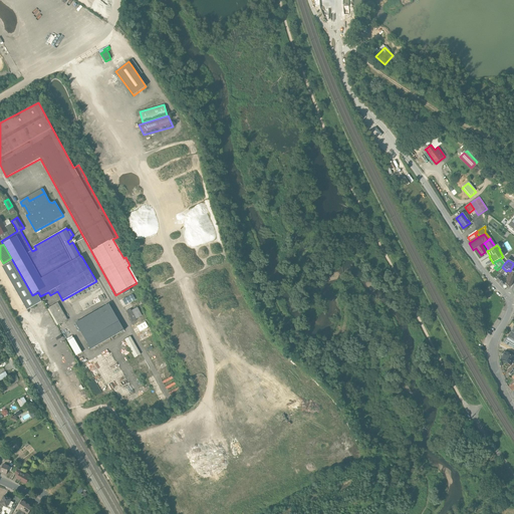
[(32,296),(12,261),(2,267),(27,310),(41,302),(36,293),(32,296)]
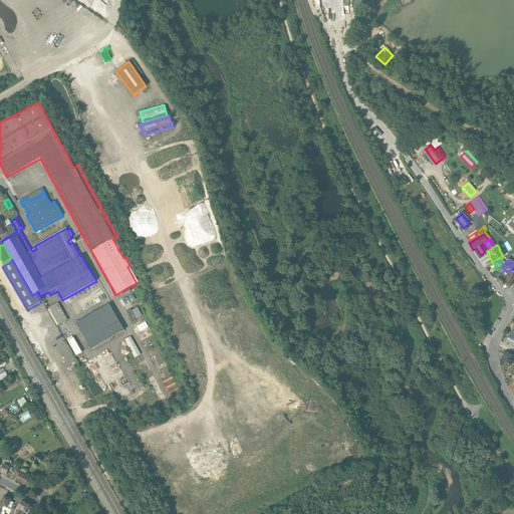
[(497,270),(491,276),(495,281),(496,281),(499,278),(503,274),(506,271),(502,267),(502,266),(497,270)]
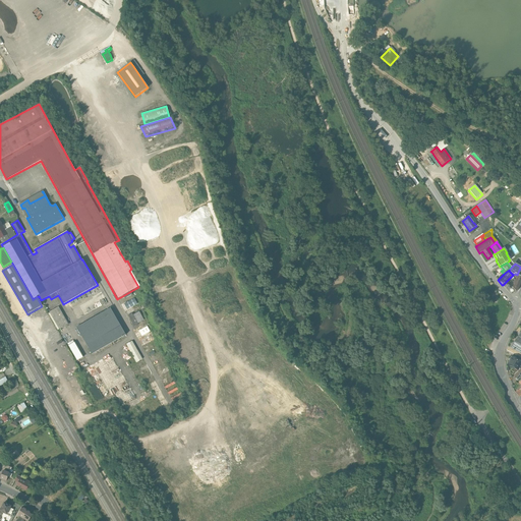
[(517,279),(516,283),(514,282),(513,284),(512,288),(516,292),(517,291),(518,289),(520,281),(520,276),(517,275),(515,274),(513,277),(517,279)]
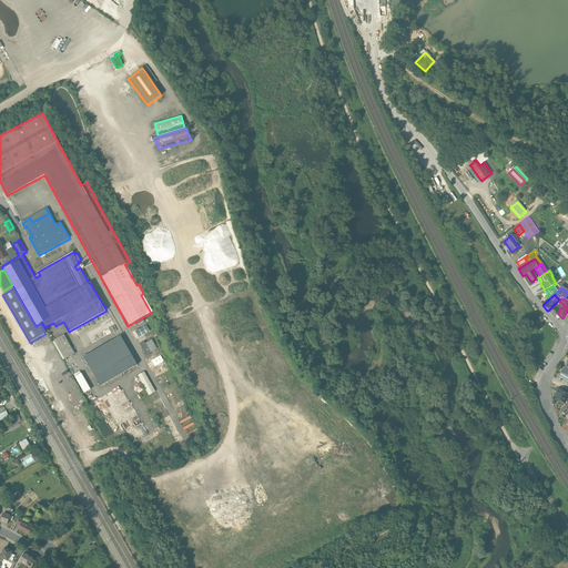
[(555,311),(551,307),(548,311),(557,321),(563,318),(558,314),(555,311)]
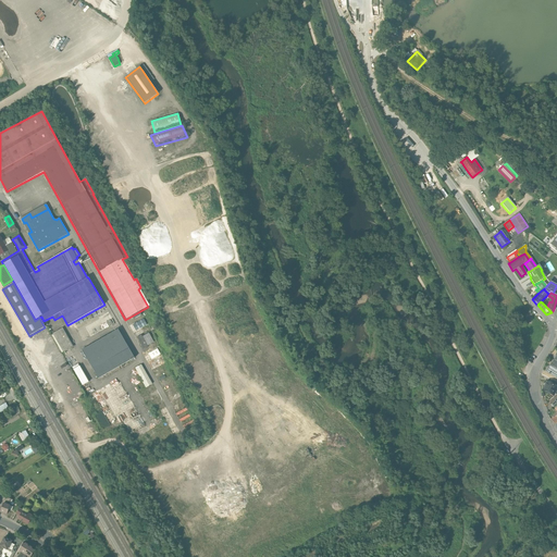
[(148,324),(146,318),(131,324),(134,331),(148,324)]
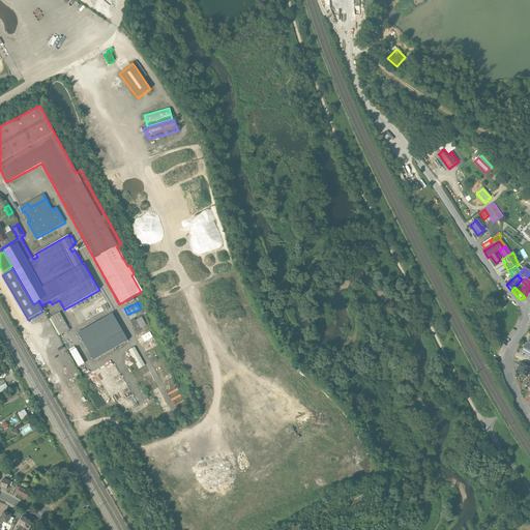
[(60,335),(69,330),(59,313),(50,318),(60,335)]
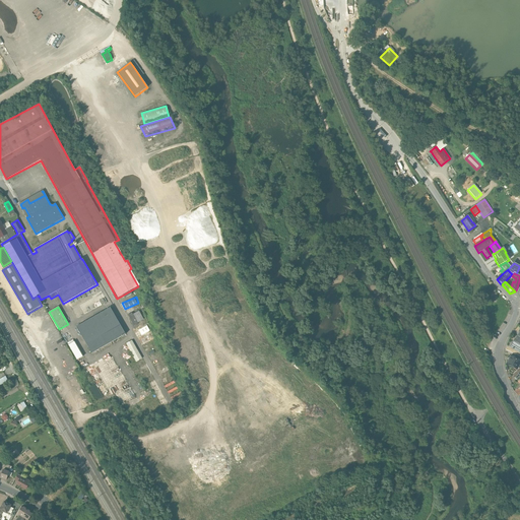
[(110,308),(76,327),(91,353),(126,334),(110,308)]
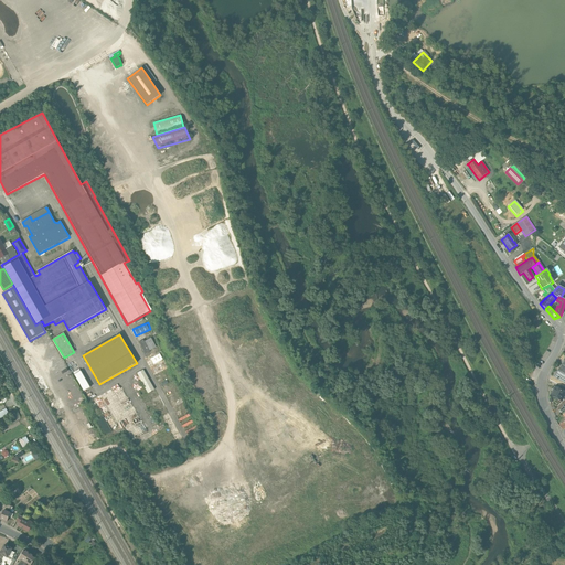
[(137,338),(146,354),(150,352),(141,336),(137,338)]
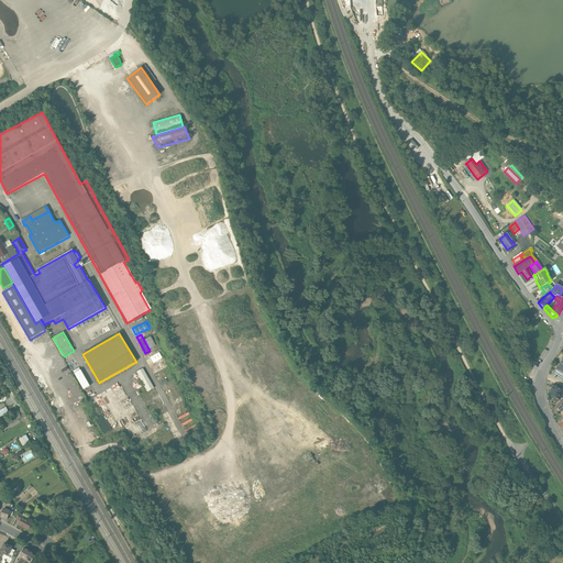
[(55,363),(63,361),(58,350),(52,352),(55,363)]
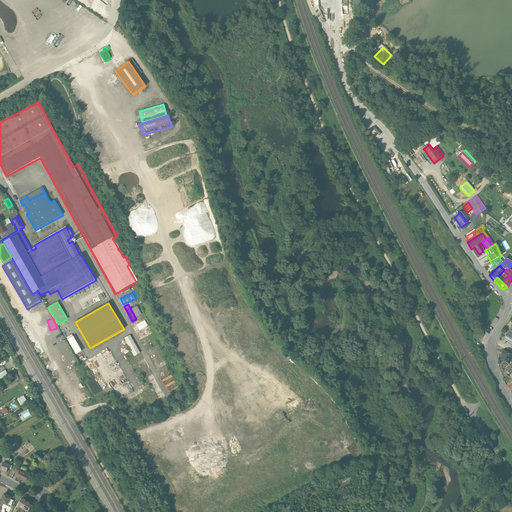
[(136,324),(139,330),(148,325),(145,319),(136,324)]
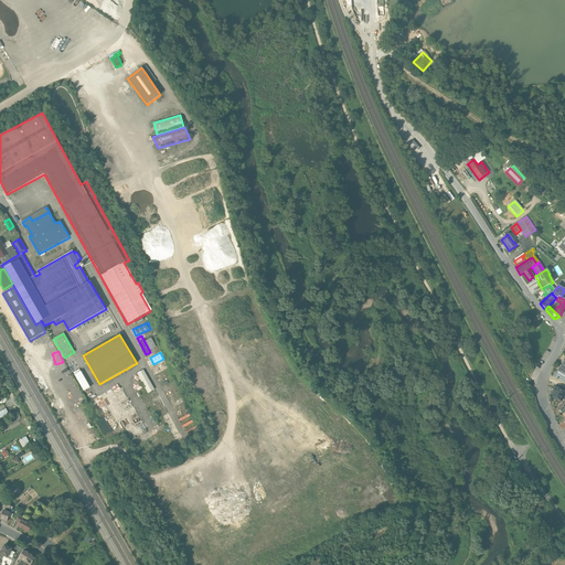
[(564,362),(558,371),(557,371),(553,377),(556,379),(557,380),(558,380),(564,383),(564,381),(564,358),(563,361),(564,362)]
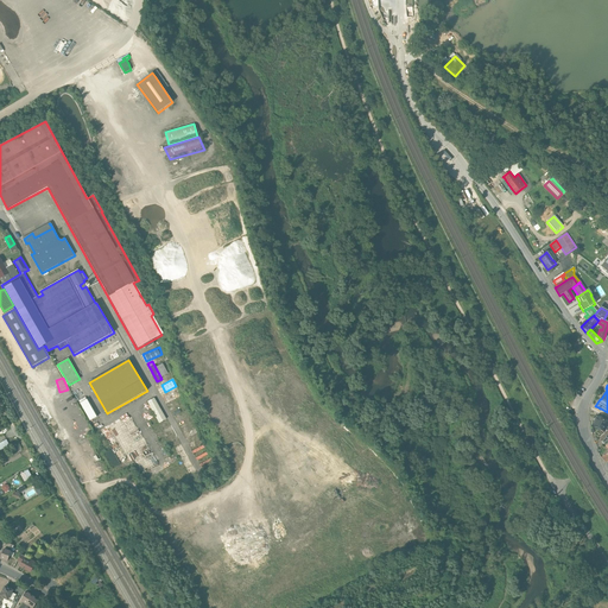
[(70,410),(78,405),(74,398),(65,403),(70,410)]
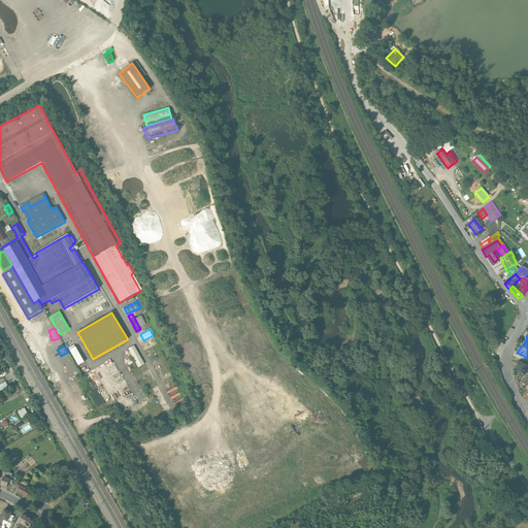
[(144,364),(134,345),(128,349),(138,368),(144,364)]
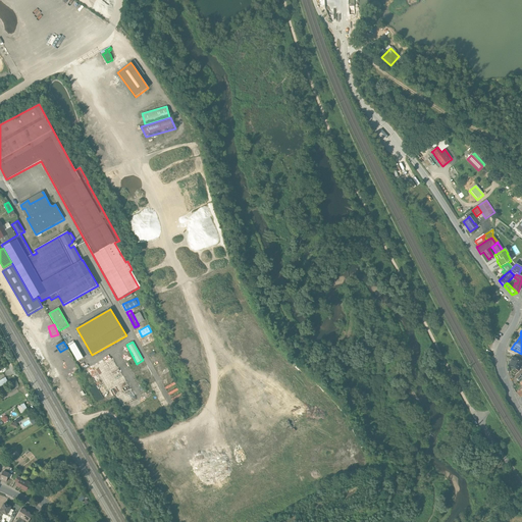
[(75,343),(68,347),(77,362),(84,358),(75,343)]
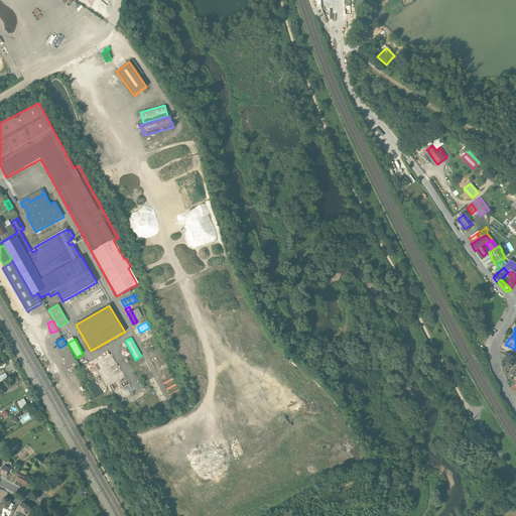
[(515,358),(510,356),(507,354),(503,362),(510,365),(511,363),(513,363),(514,363),(515,360),(515,358)]
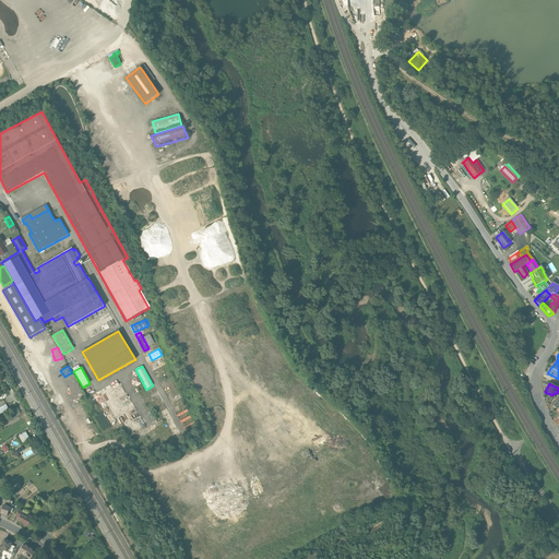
[(195,423),(190,408),(177,413),(182,427),(195,423)]
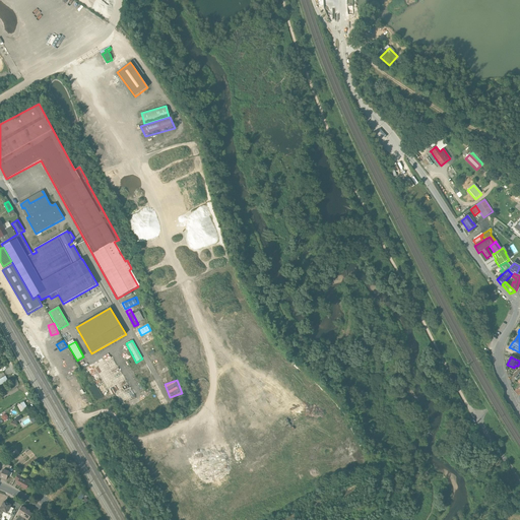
[(23,402),(17,406),(20,412),(27,408),(23,402)]
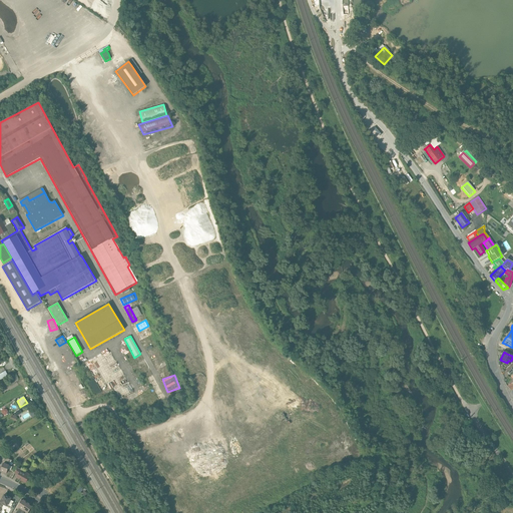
[(10,419),(16,421),(17,417),(16,417),(22,413),(20,410),(14,414),(15,417),(12,415),(10,419)]
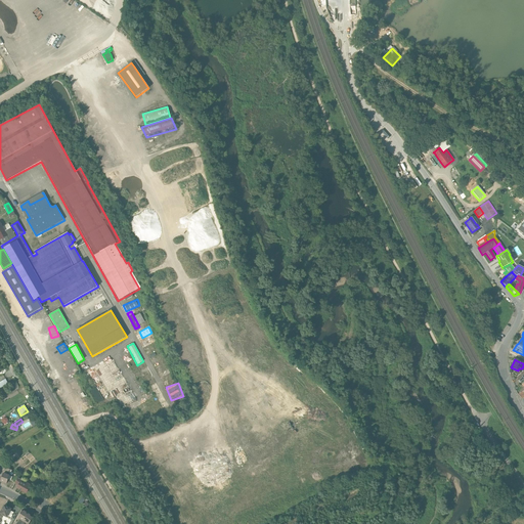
[(6,466),(4,472),(0,482),(6,484),(9,476),(11,470),(6,466)]
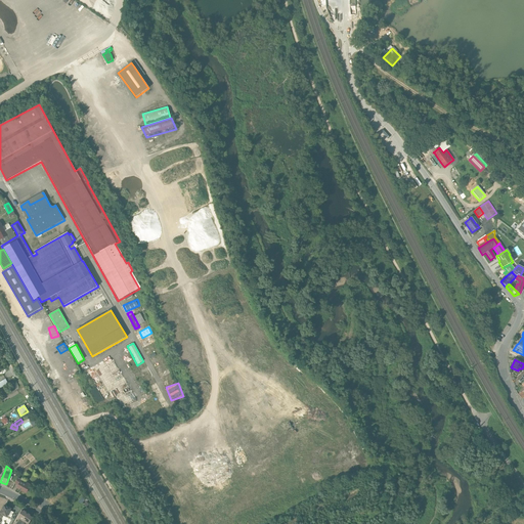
[(23,480),(18,478),(15,484),(18,485),(17,488),(27,493),(31,485),(27,483),(26,484),(22,482),(23,480)]
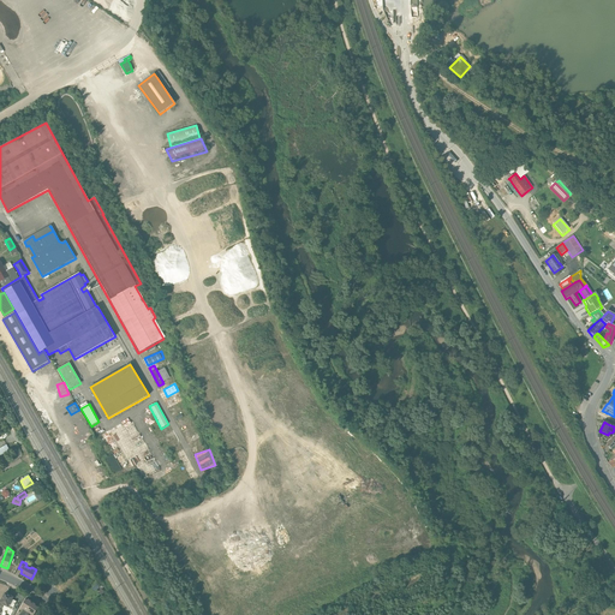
[(4,605),(7,608),(10,603),(13,597),(5,593),(3,599),(0,603),(0,613),(1,609),(3,609),(4,605)]
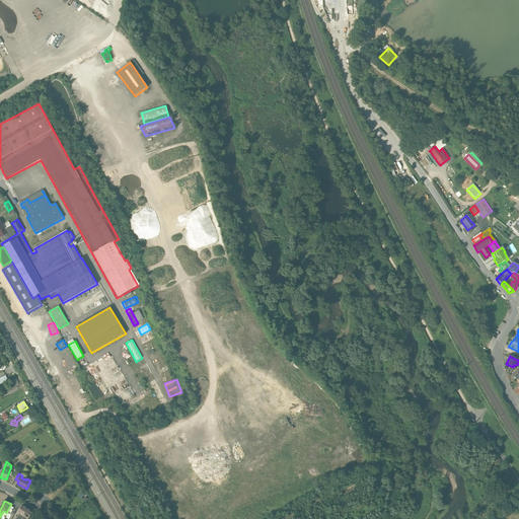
[(16,518),(20,518),(22,517),(27,509),(22,505),(17,513),(19,515),(18,516),(16,518)]
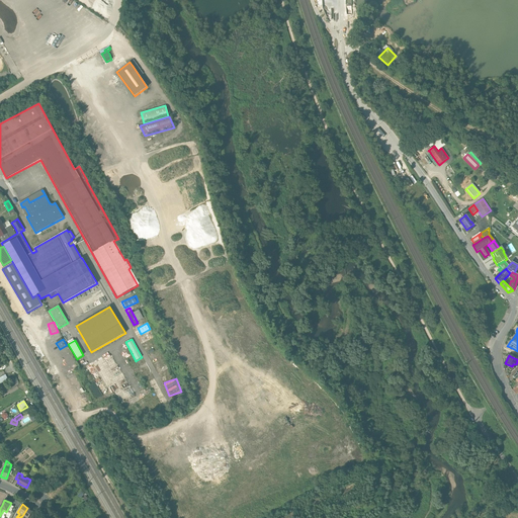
[(24,517),(25,517),(28,517),(33,511),(27,508),(22,516),(20,517),(24,517)]
